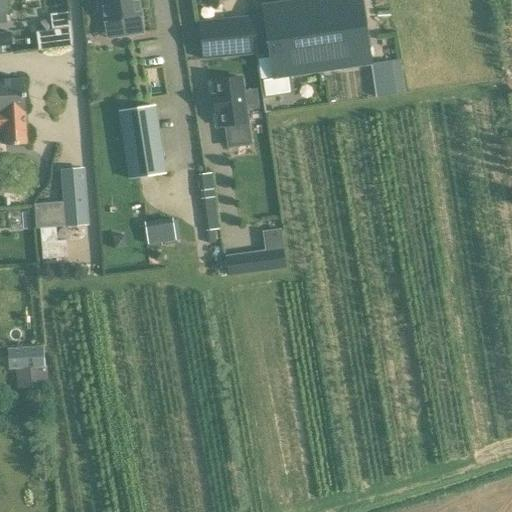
[(96,0),(98,10),(102,10),(104,22),(120,19),(123,37),(142,34),(139,16),(140,16),(137,0),(96,0)]
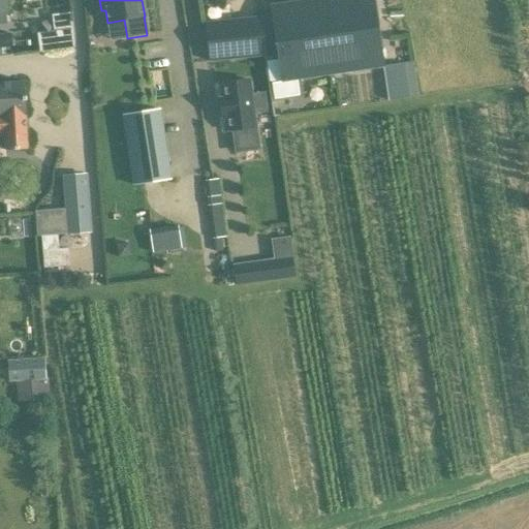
[(266,56),(263,56),(271,100),(301,96),(299,80),(384,66),(373,0),(309,0),(271,6),(277,54),(266,56)]
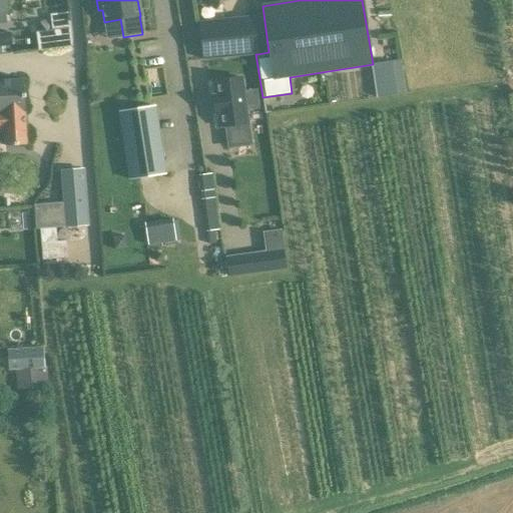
[(52,28),(36,30),(38,49),(72,44),(67,10),(50,12),(52,28)]
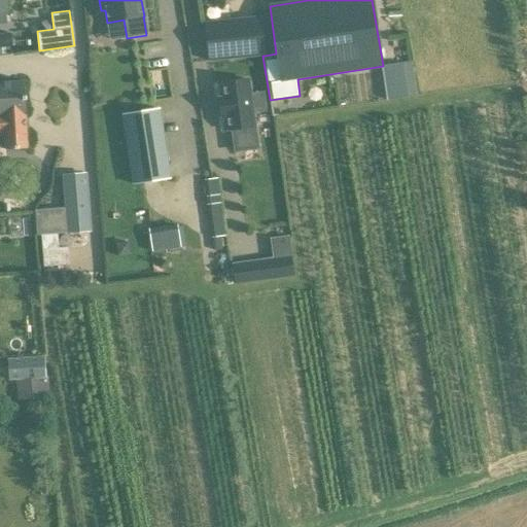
[(260,18),(205,23),(209,61),(265,56),(260,18)]
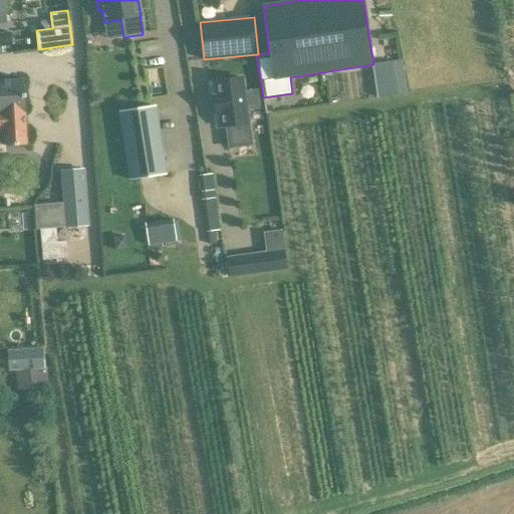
[(0,46),(11,45),(10,31),(0,32),(0,46)]
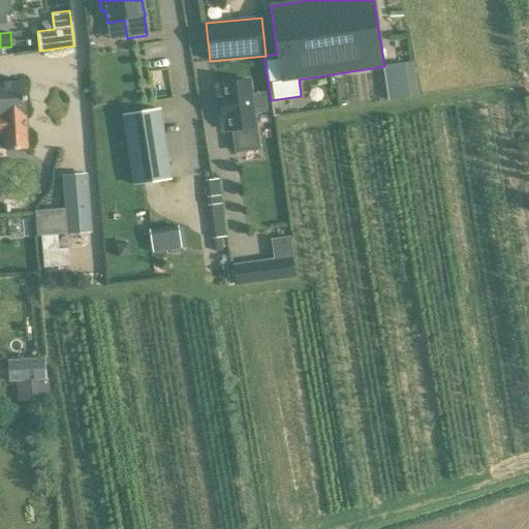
[(23,80),(0,81),(0,134),(4,134),(5,149),(27,147),(24,80),(23,80)]
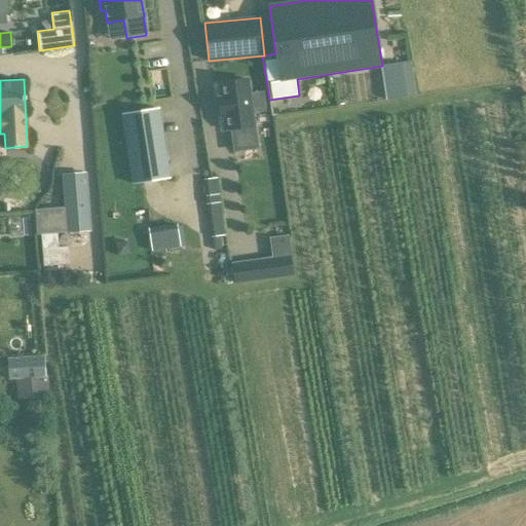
[(223,97),(219,98),(221,113),(225,113),(227,130),(230,129),(232,150),(256,147),(253,121),(252,112),(265,111),(262,90),(250,92),(248,81),(222,85),(223,97)]
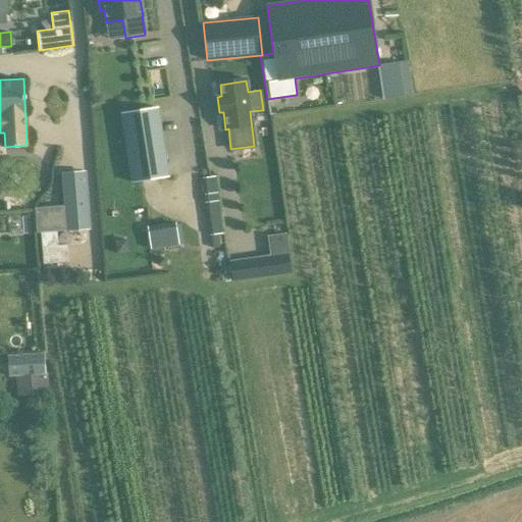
[(121,114),(132,181),(168,176),(158,108),(121,114)]
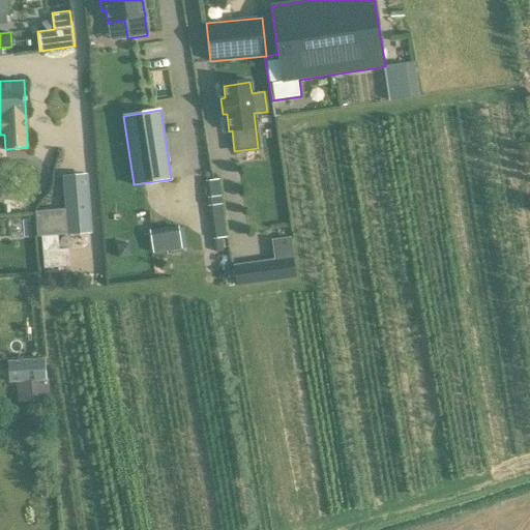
[(41,236),(58,235),(90,233),(86,175),(63,177),(65,209),(35,211),(36,236),(41,236)]
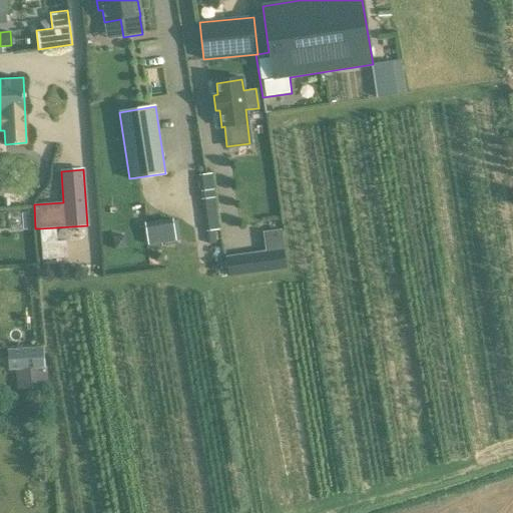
[(214,171),(201,173),(208,229),(222,227),(214,171)]
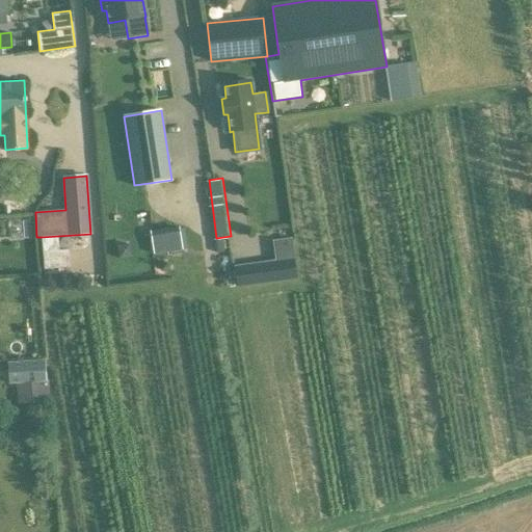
[(185,230),(155,230),(155,253),(185,253),(185,230)]
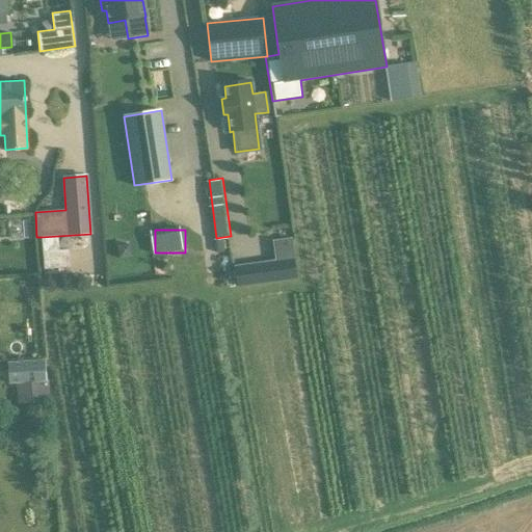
[(116,247),(118,259),(130,257),(129,245),(116,247)]
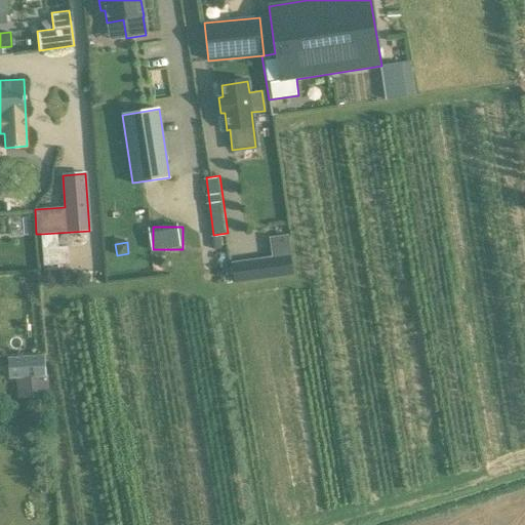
[(69,264),(68,246),(58,247),(42,248),(43,266),(69,264)]
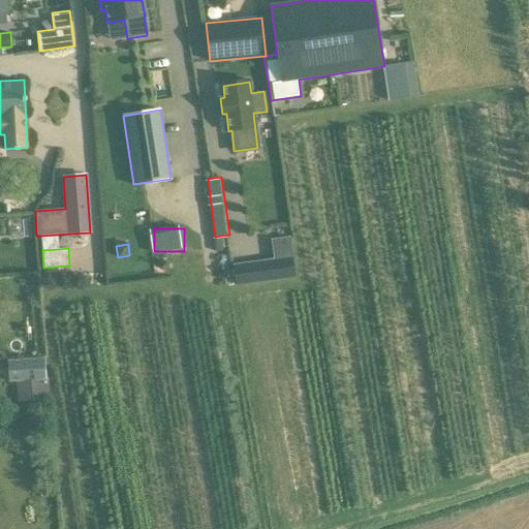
[(292,257),(275,259),(262,261),(265,281),(296,277),(292,257)]
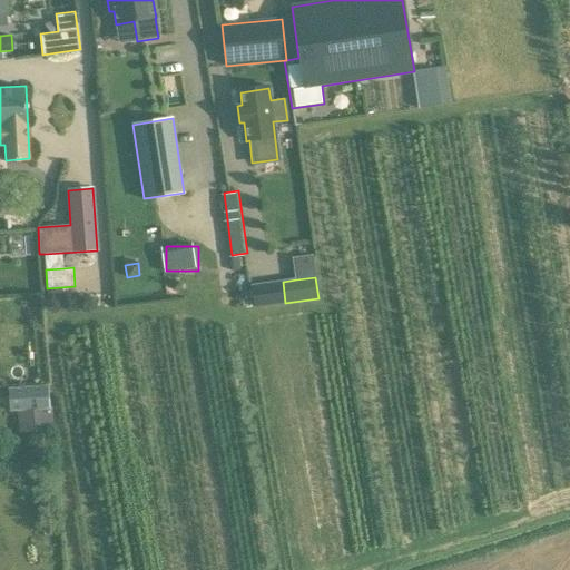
[(48,385),(8,389),(9,411),(17,411),(17,419),(30,419),(30,433),(52,432),(48,385)]
